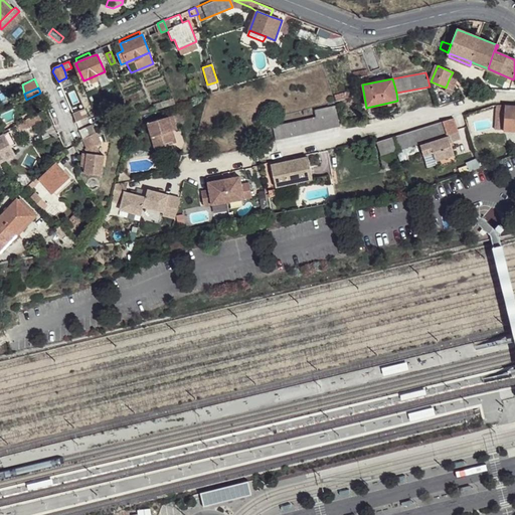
[(514,107),(503,107),(503,132),(514,132),(514,107)]
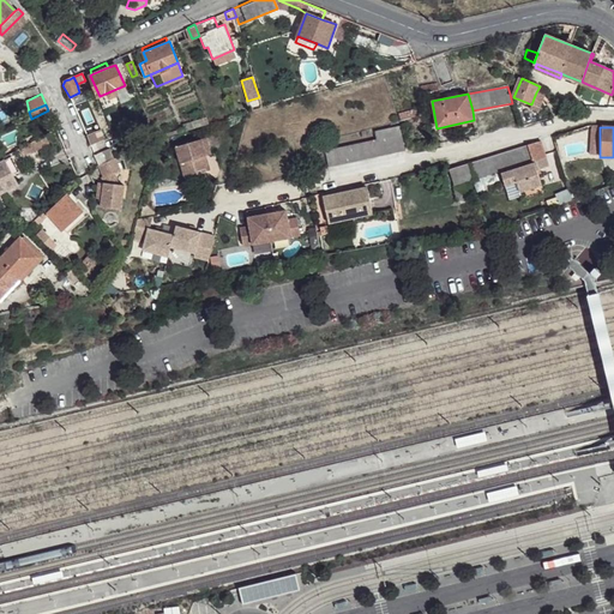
[(100,130),(86,136),(90,146),(103,140),(100,130)]
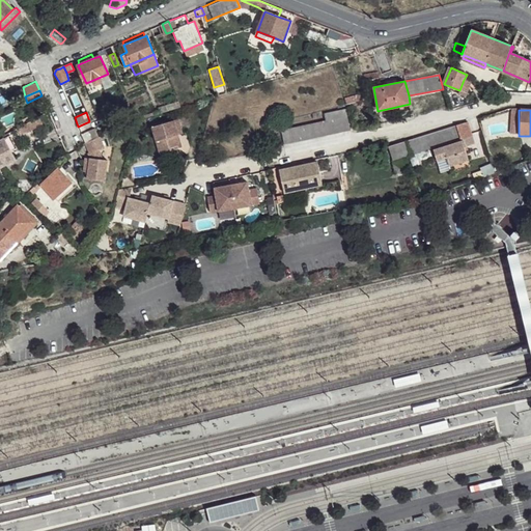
[(346,117),(281,131),(283,143),(350,130),(346,117)]
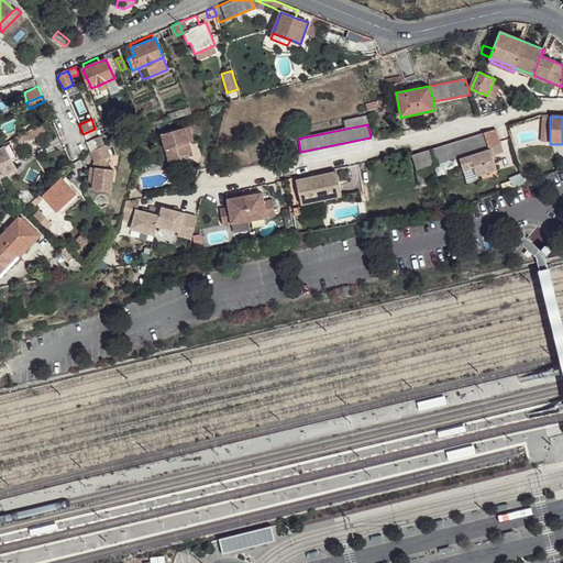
[(161,133),(167,162),(191,157),(188,142),(191,141),(188,127),(161,133)]
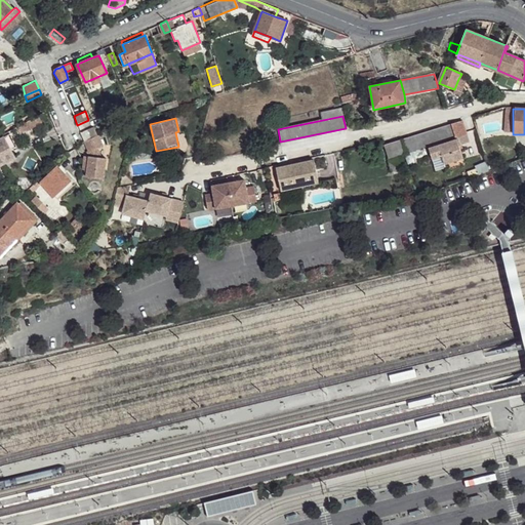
[(450,125),(400,142),(404,154),(421,148),(427,161),(440,157),(444,166),(462,160),(458,148),(469,144),(461,121),(450,125)]
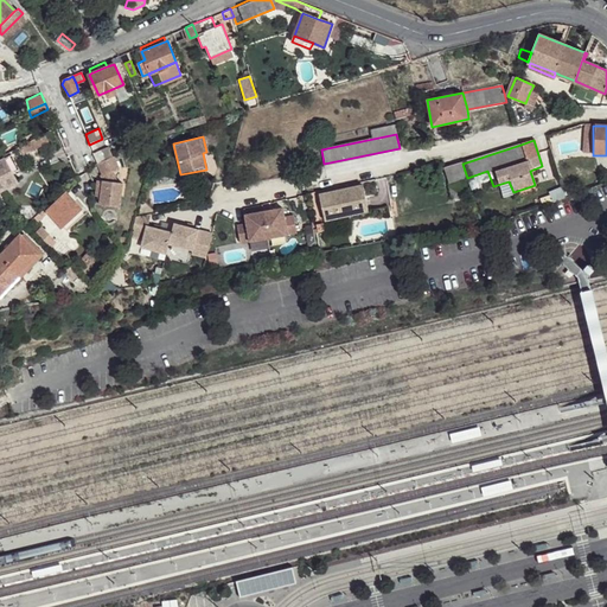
[(96,151),(93,154),(96,163),(113,155),(108,145),(96,151)]
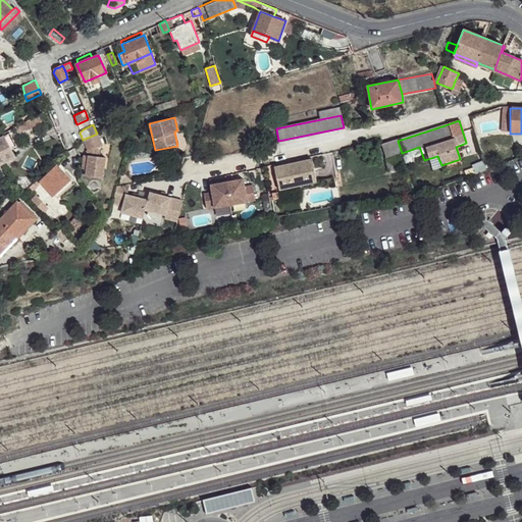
[(174,132),(177,146),(155,150),(157,158),(183,150),(186,142),(183,129),(177,131),(174,132)]
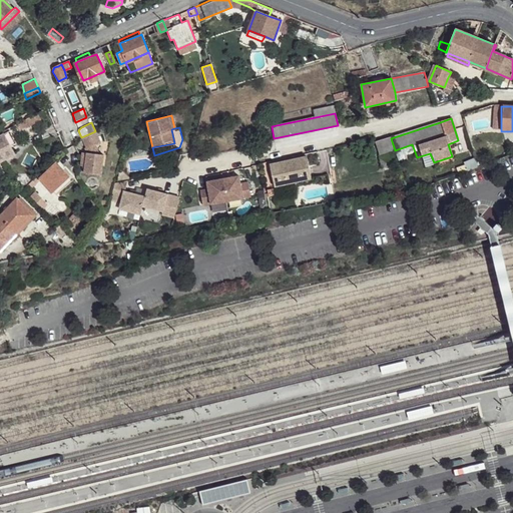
[(10,129),(2,134),(6,140),(14,135),(10,129)]
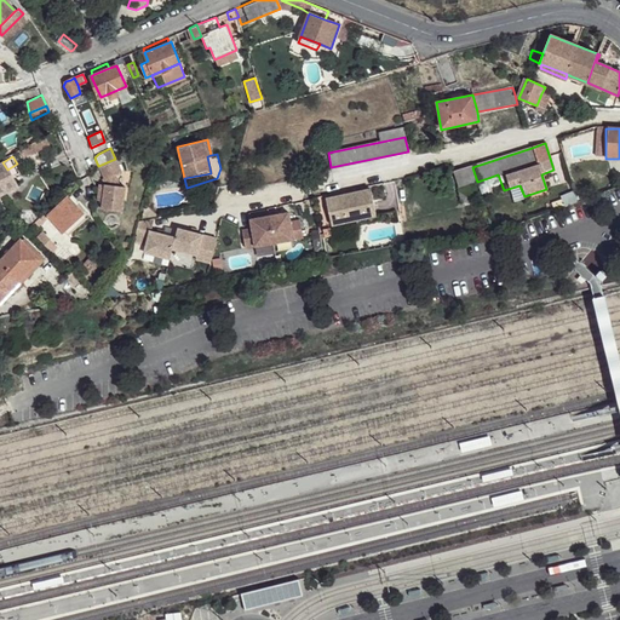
[(121,171),(116,159),(99,167),(104,179),(107,178),(121,171)]
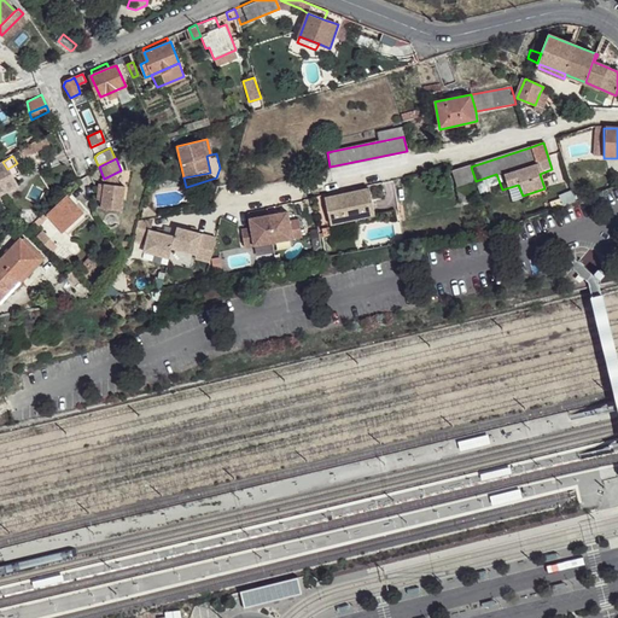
[(3,162),(0,163),(0,194),(16,186),(7,169),(3,162)]
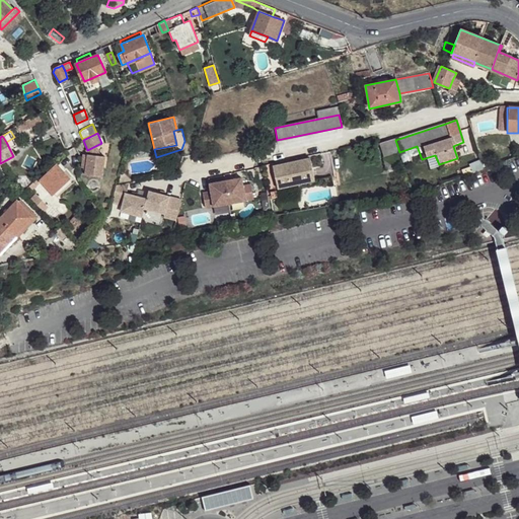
[(395,140),(379,146),(383,157),(399,152),(395,140)]
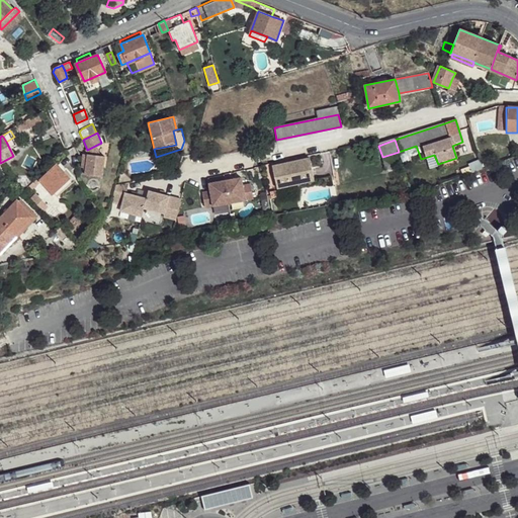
[(95,156),(98,144),(89,149),(88,154),(87,159),(81,158),(80,161),(79,167),(86,169),(84,175),(100,178),(105,158),(95,156)]
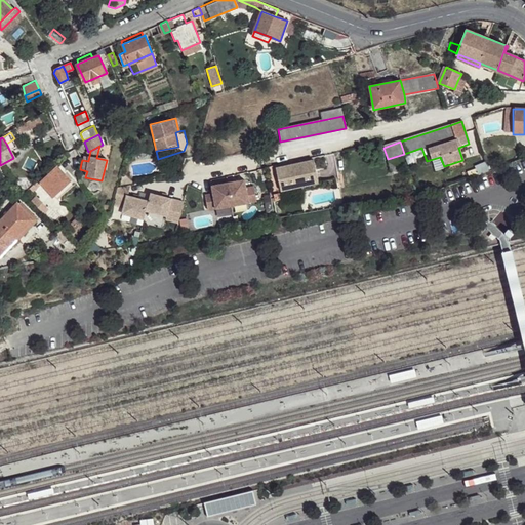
[(313,160),(276,168),(281,192),(319,184),(313,160)]
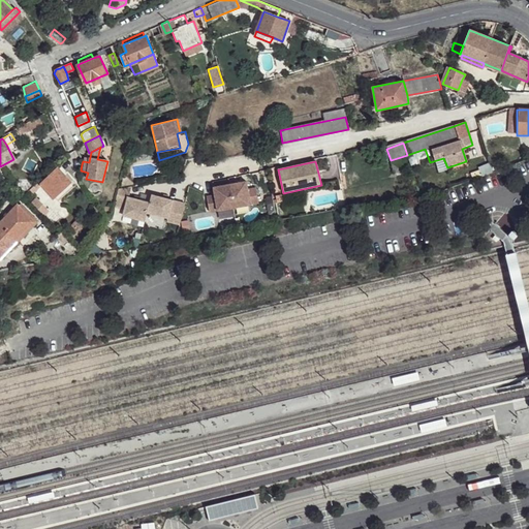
[(478,167),(480,170),(471,175),(473,180),(494,173),(491,163),(478,167)]
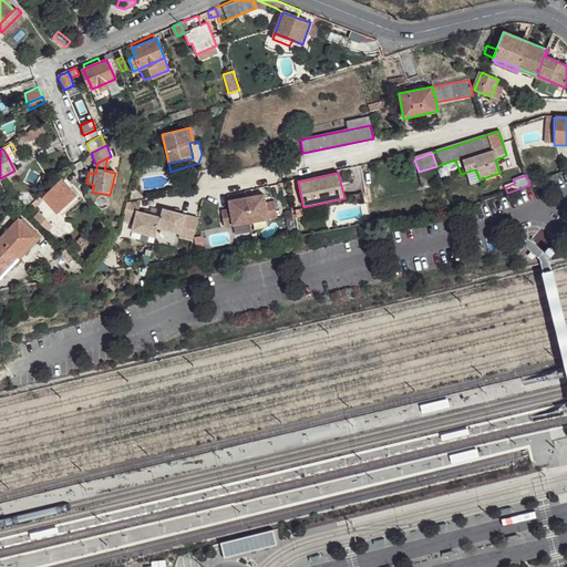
[(60,181),(42,197),(48,203),(52,209),(57,213),(74,196),(60,181)]
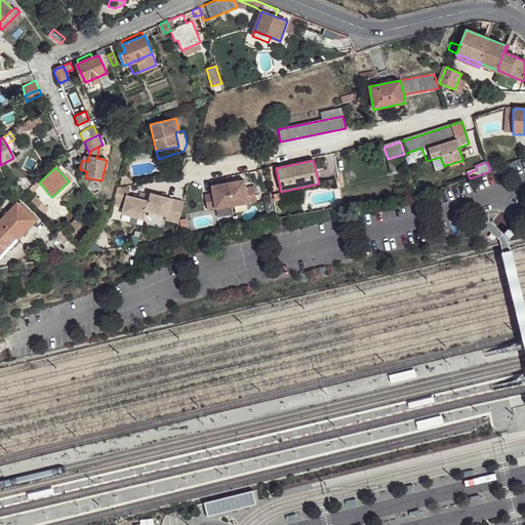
[(205,195),(207,210),(256,201),(253,187),(245,188),(244,179),(228,183),(211,186),(213,194),(205,195)]
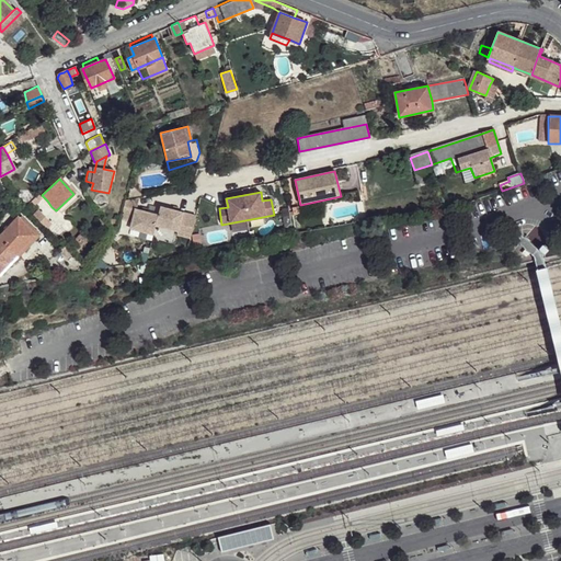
[(155,225),(157,216),(134,210),(138,197),(124,199),(119,217),(132,220),(129,227),(152,232),(155,225)]
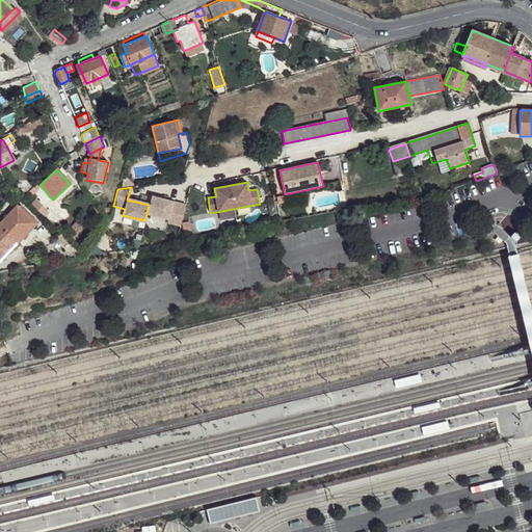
[(45,190),(38,195),(44,201),(49,196),(45,190)]
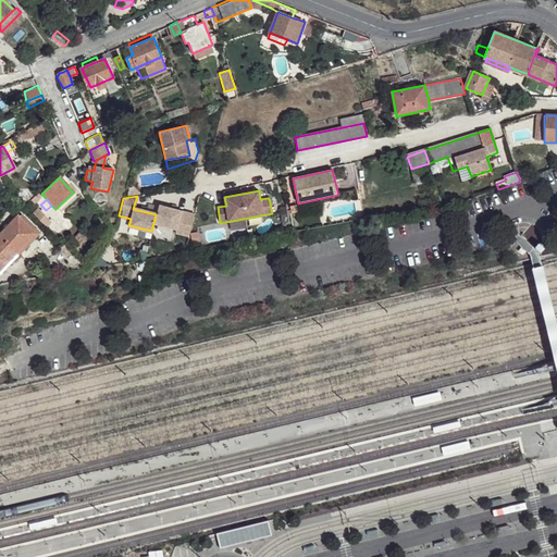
[(187,236),(193,214),(158,206),(156,214),(153,223),(175,229),(174,233),(187,236)]
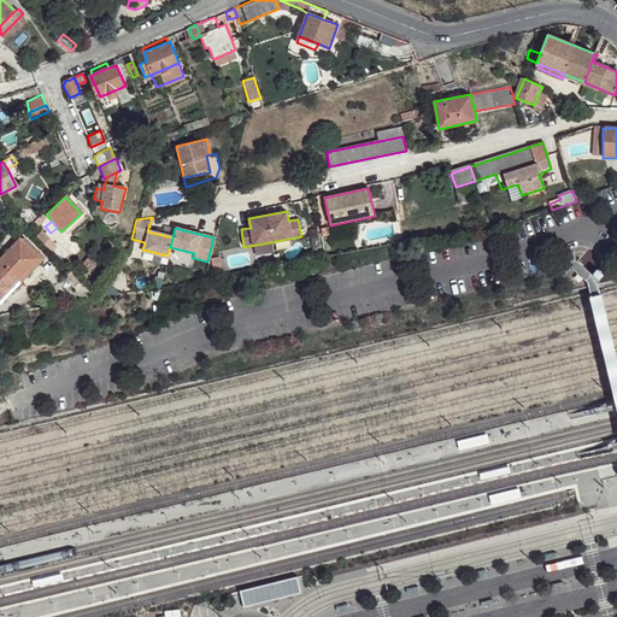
[(40,233),(36,238),(52,252),(56,247),(40,233)]
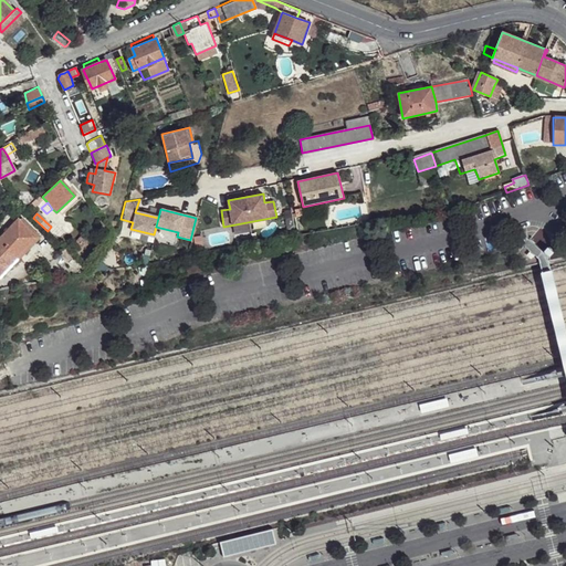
[(19,218),(0,238),(0,275),(38,237),(19,218)]
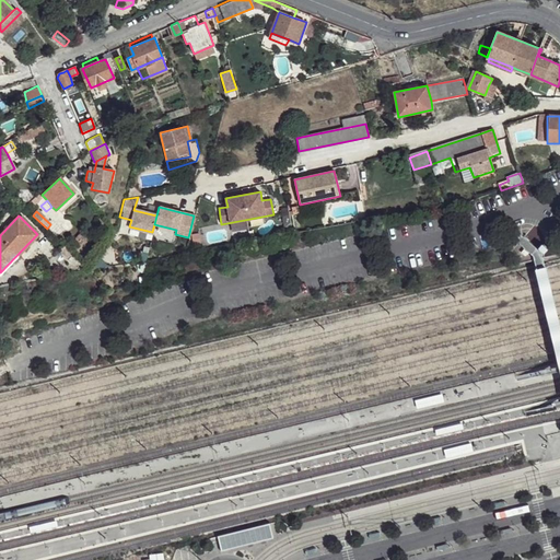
[(541,253),(544,255),(548,251),(543,245),(538,249),(541,253)]
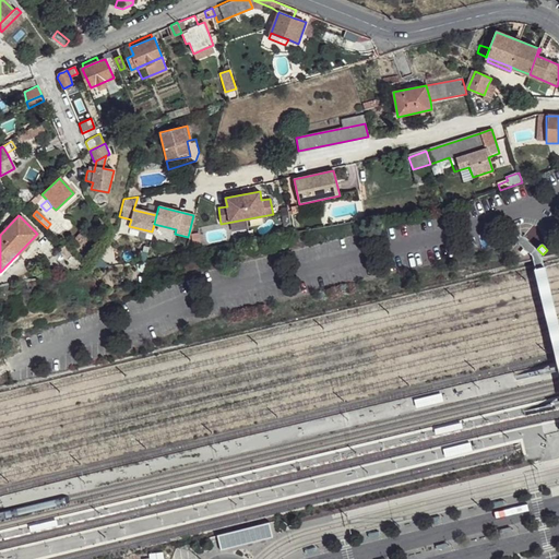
[(527,252),(522,247),(518,252),(523,258),(527,252)]
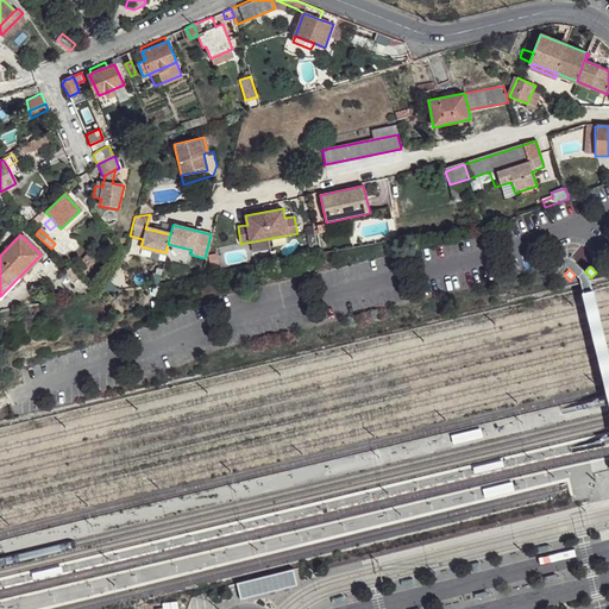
[(481,428),(451,435),(453,445),(483,438),(481,428)]
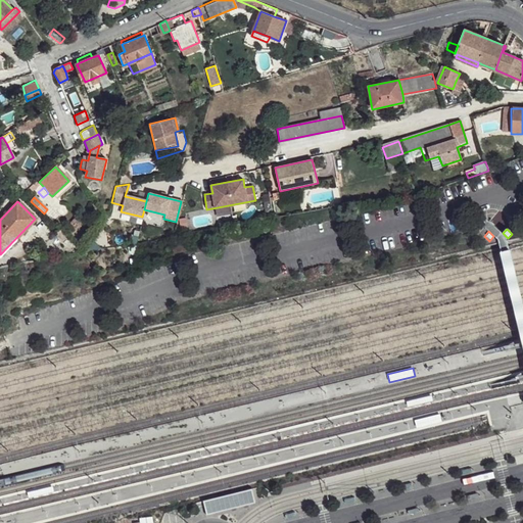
[(431,393),(407,399),(409,408),(433,401),(431,393)]
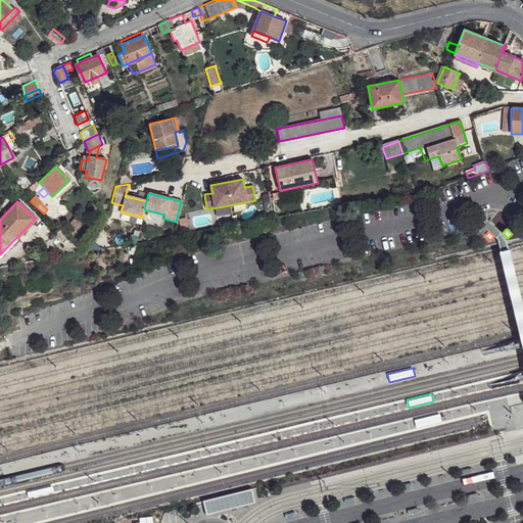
[(440,414),(415,420),(417,428),(441,422),(440,414)]
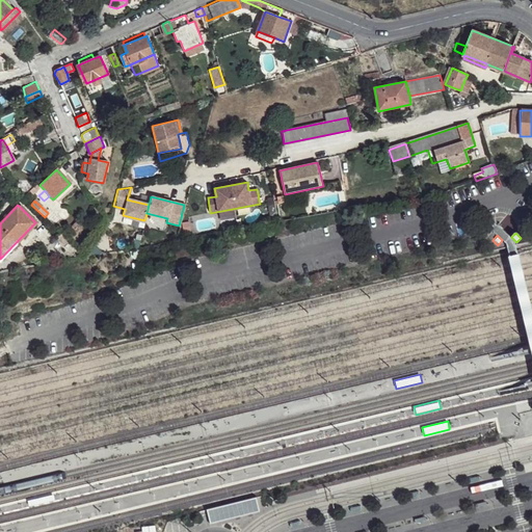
[(53,493),(27,499),(29,507),(55,501),(53,493)]
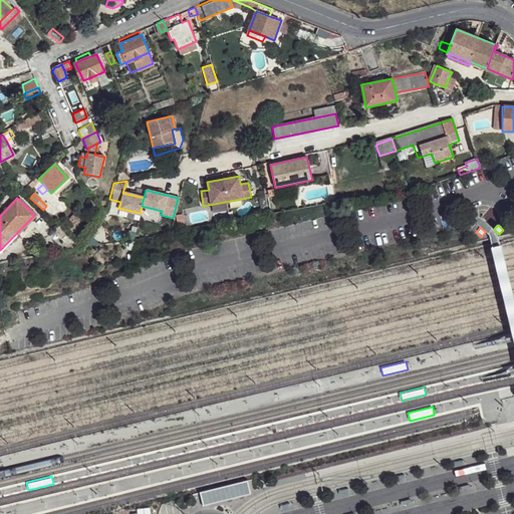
[(204,506),(251,495),(248,481),(201,493),(204,506)]
